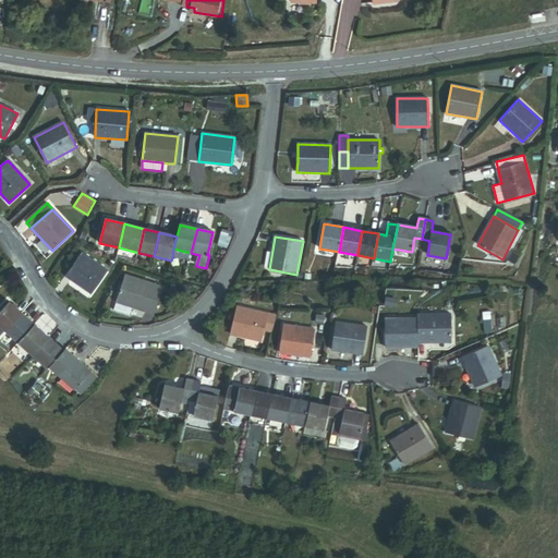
[(189,262),(191,253),(173,249),(172,257),(189,262)]
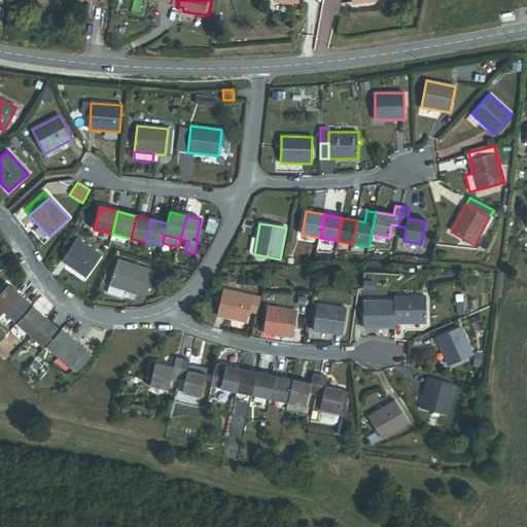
[(63,260),(86,278),(102,256),(78,239),(63,260)]
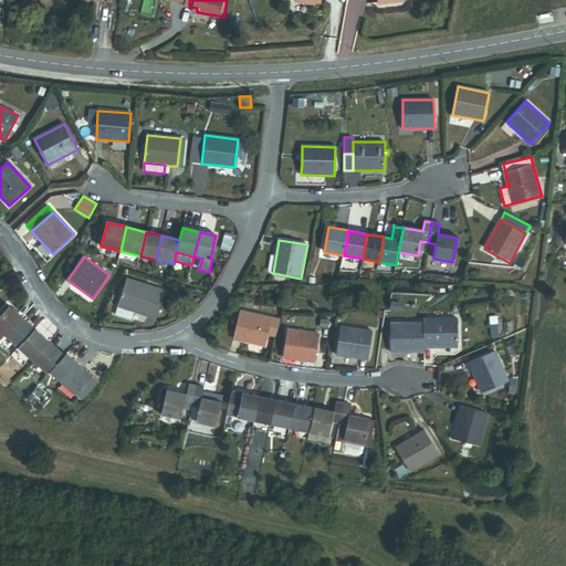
[(148,316),(149,313),(156,293),(157,290),(127,279),(117,305),(148,316)]
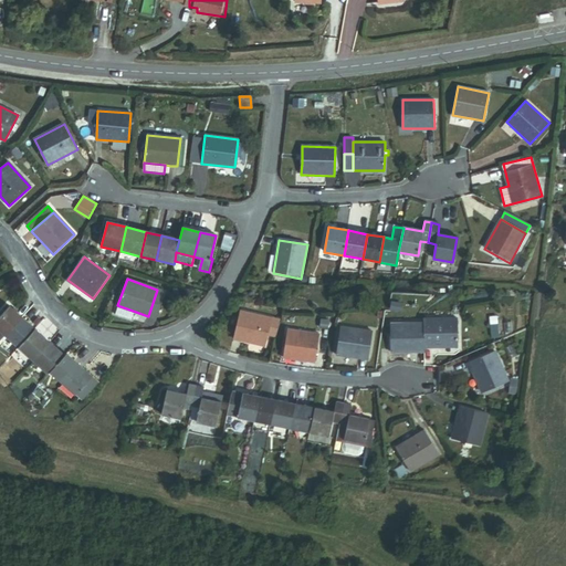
[(149,313),(157,315),(164,296),(156,293),(149,313)]
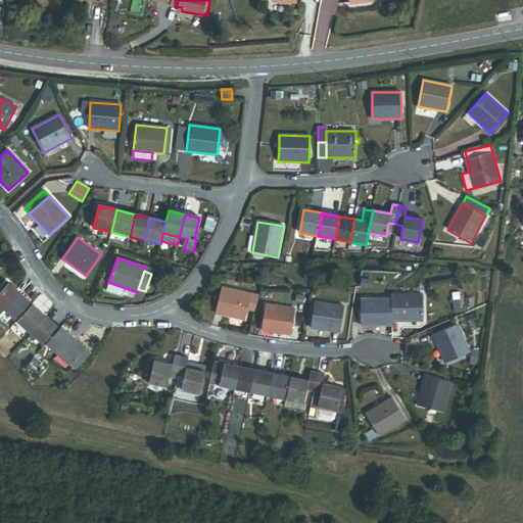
[(0,305),(5,311),(20,294),(8,283),(0,292),(0,305)]
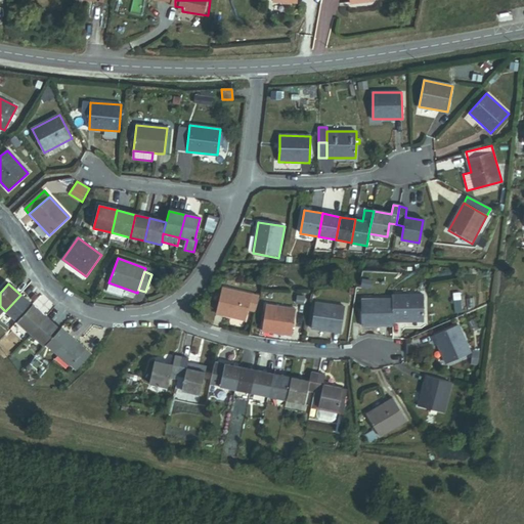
[(217,314),(246,320),(248,310),(251,295),(222,289),(217,314)]
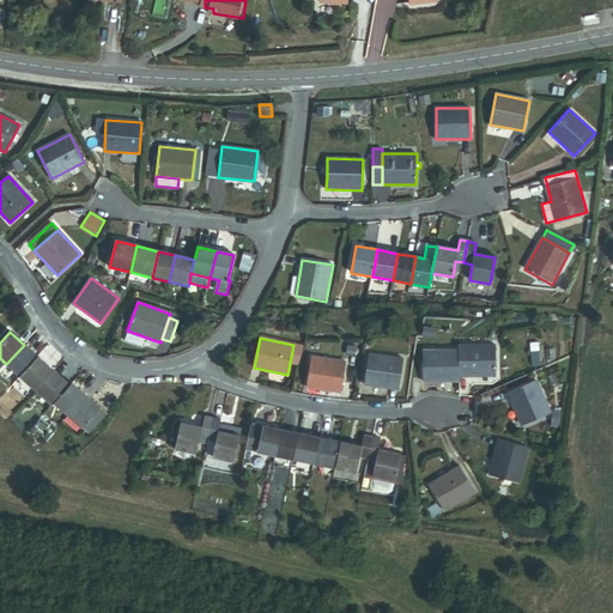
[(459,350),(459,377),(496,375),(495,344),(457,346),(459,350)]
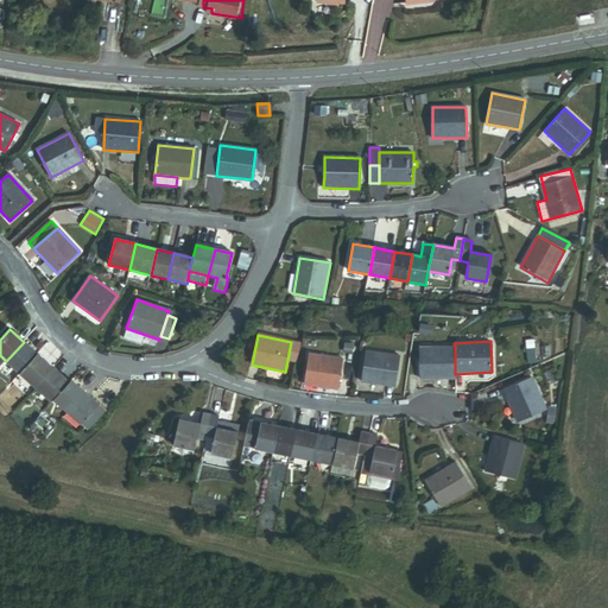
[(6,361),(19,373),(37,354),(24,342),(6,361)]
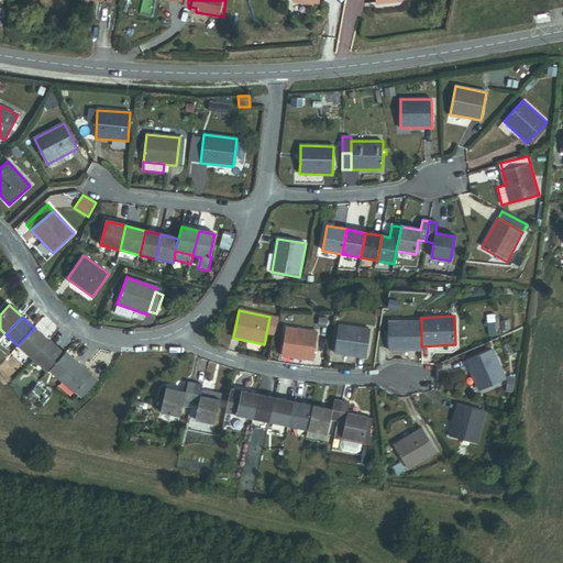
[(277,318),(269,317),(266,333),(274,334),(277,318)]
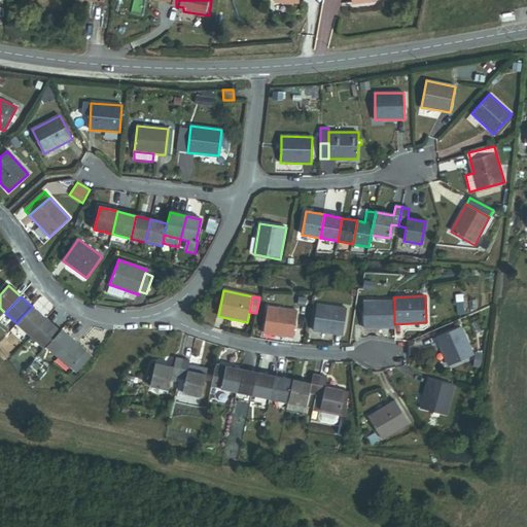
[(394,324),(394,301),(363,303),(364,329),(395,328),(394,324)]
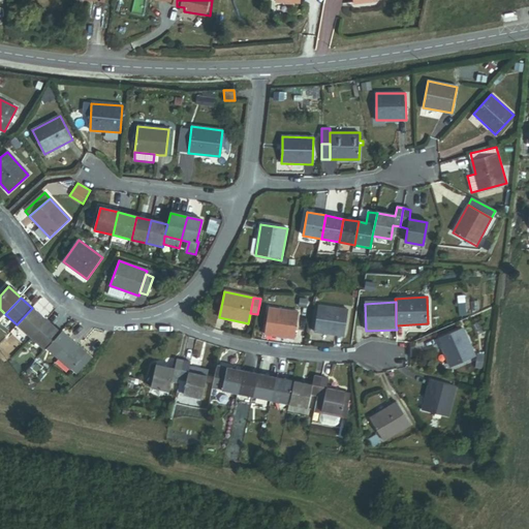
[(313,332),(343,337),(347,311),(318,305),(313,332)]
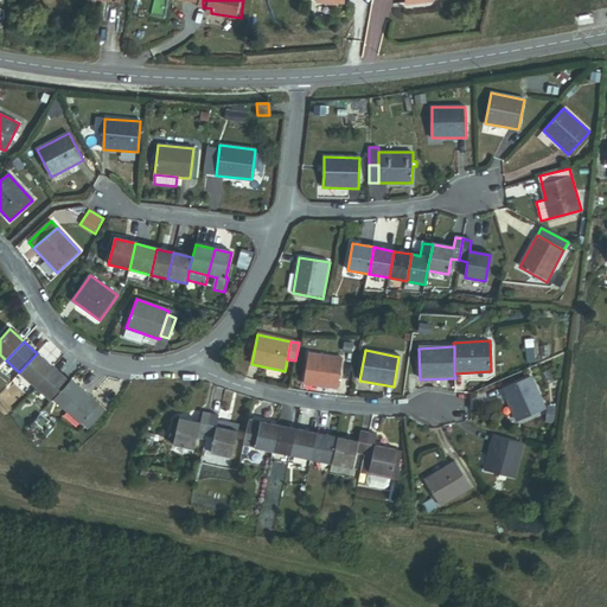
[(34,387),(52,368),(37,353),(19,372),(34,387)]
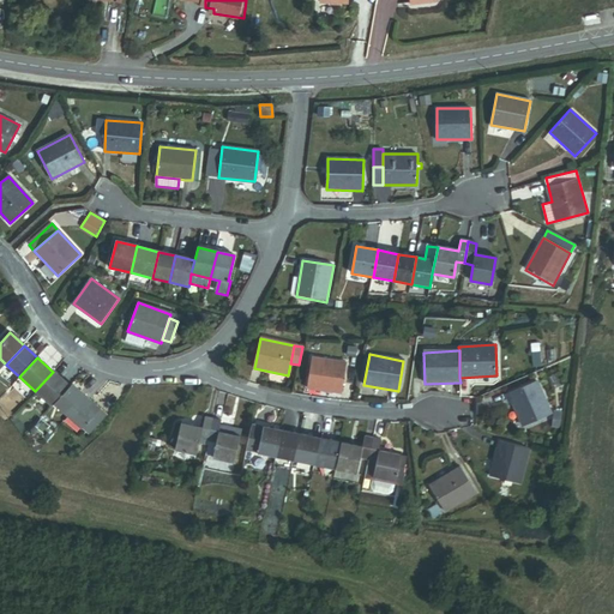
[(307,387),(342,392),(347,362),(312,357),(307,387)]
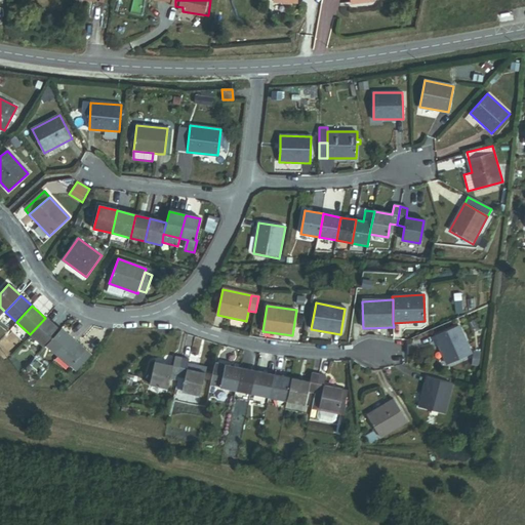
[(43,347),(45,346),(58,330),(45,318),(30,334),(43,347)]
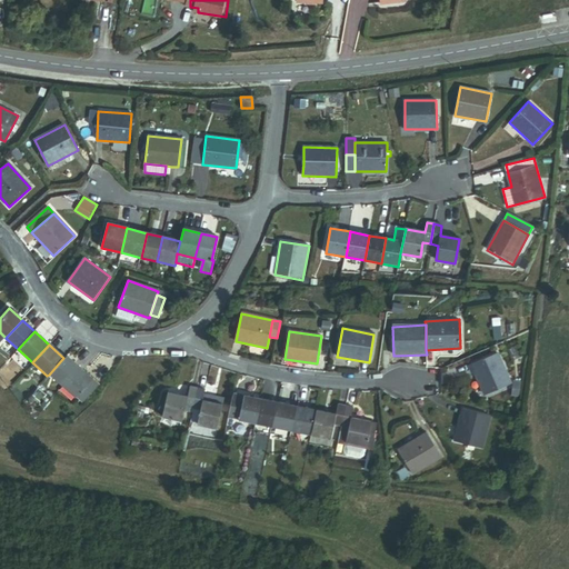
[(486,396),(510,385),(498,353),(472,366),(486,396)]
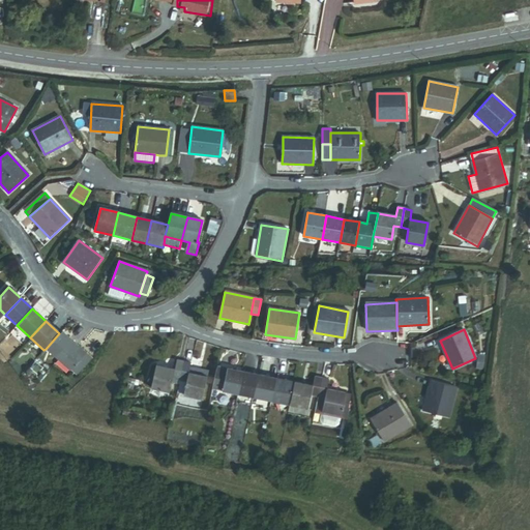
[(46,349),(58,359),(74,342),(61,331),(59,333),(46,349)]
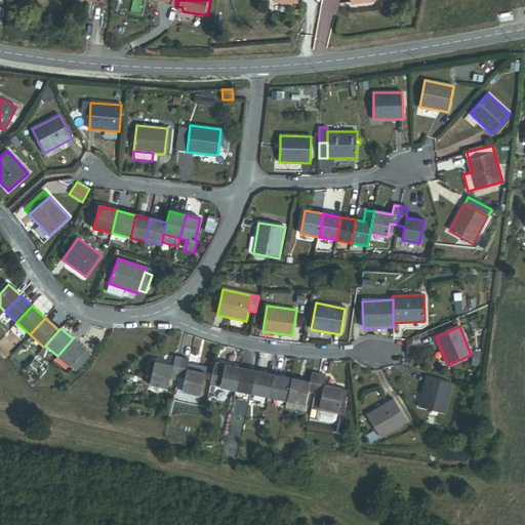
[(69,367),(73,363),(85,350),(73,338),(57,356),(69,367)]
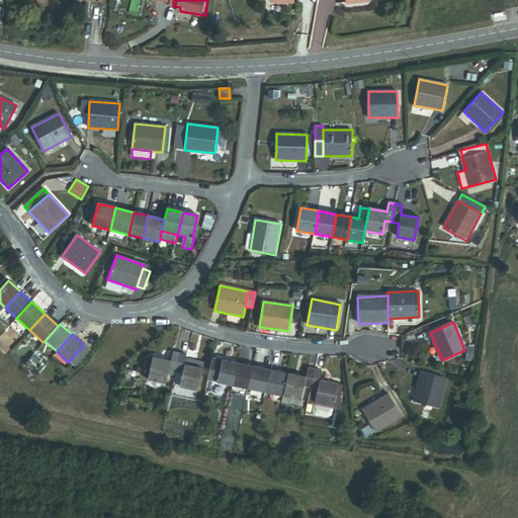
[(91,351),(84,345),(72,358),(79,364),(91,351)]
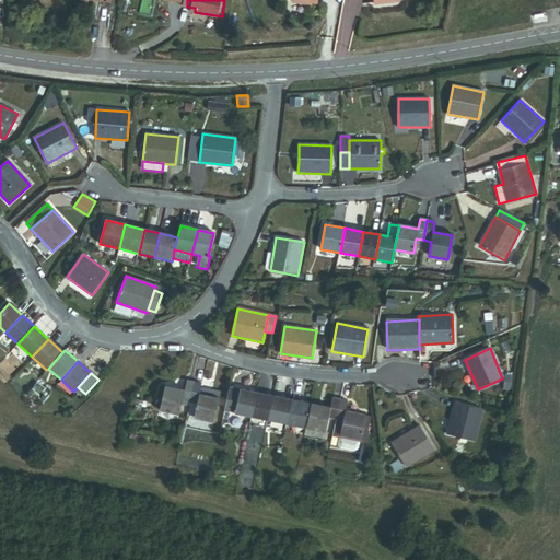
[(183,400),(189,403),(194,383),(188,382),(185,391),(166,386),(161,410),(179,415),(183,400)]
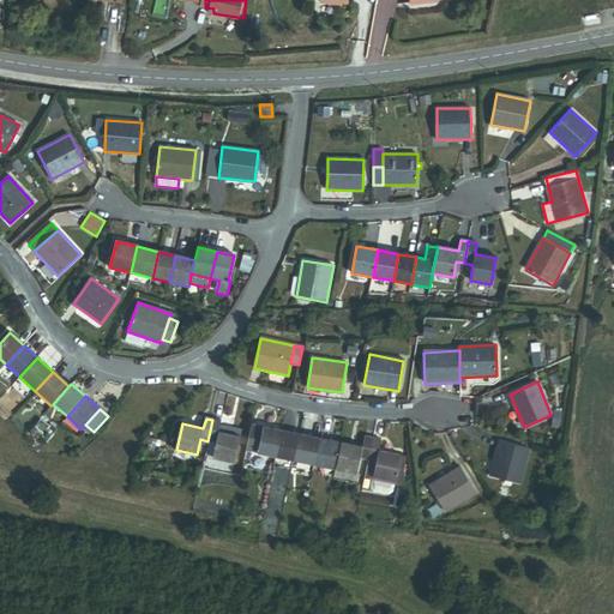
[(235,463),(241,437),(220,432),(222,422),(212,420),(208,441),(217,443),(214,458),(235,463)]
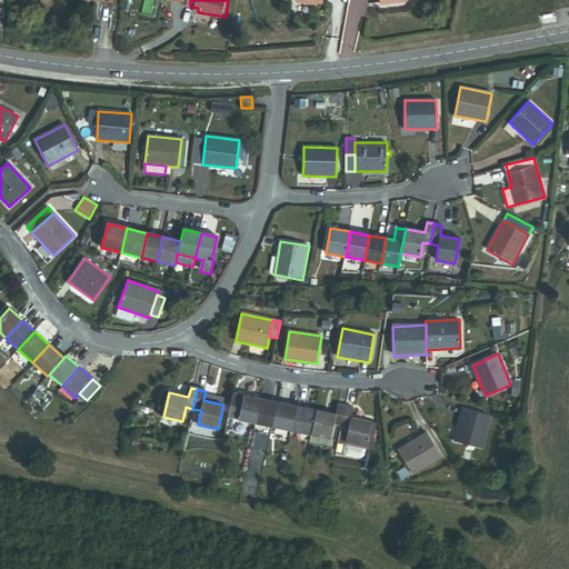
[(229,417),(240,419),(246,395),(235,392),(229,417)]
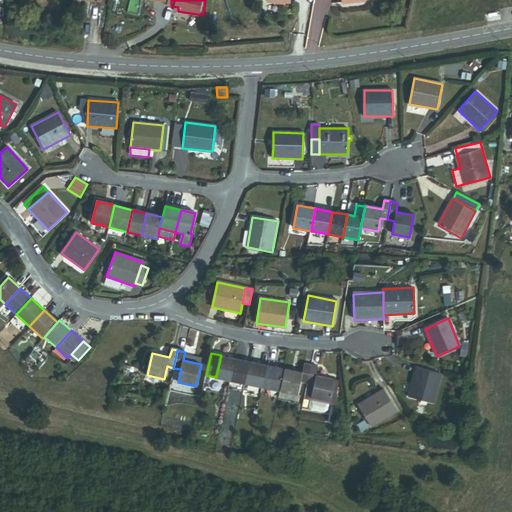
[(74,364),(78,360),(71,354),(67,358),(74,364)]
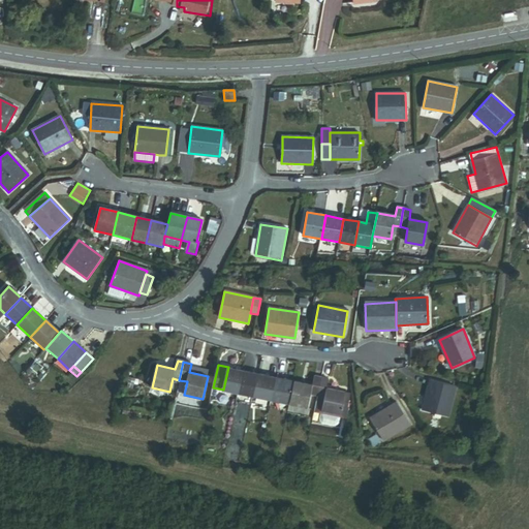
[(238,393),(243,370),(228,367),(223,390),(238,393)]
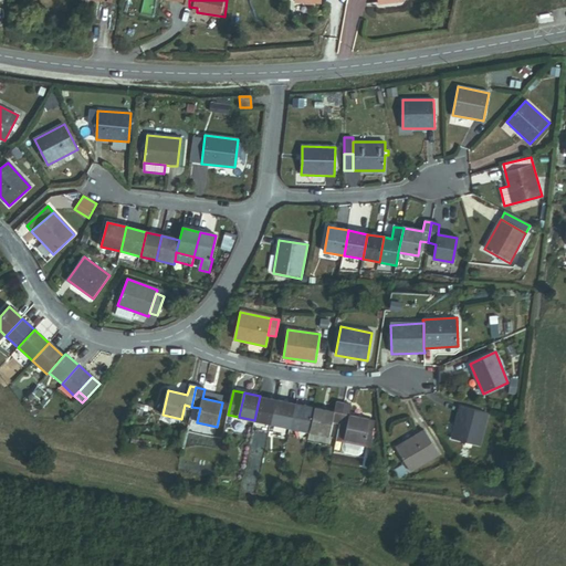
[(254,420),(271,423),(276,400),(260,396),(254,420)]
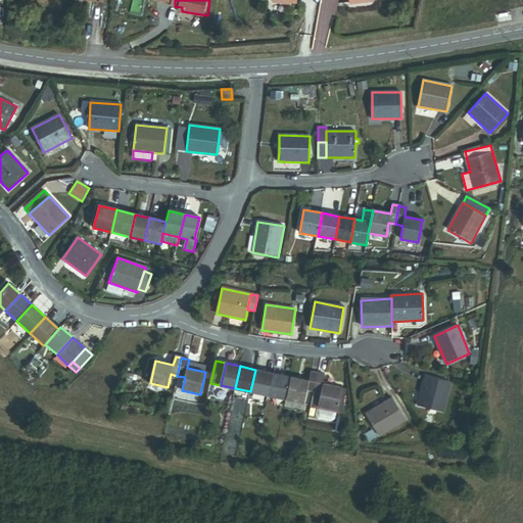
[(269,395),(274,373),(255,370),(250,391),(269,395)]
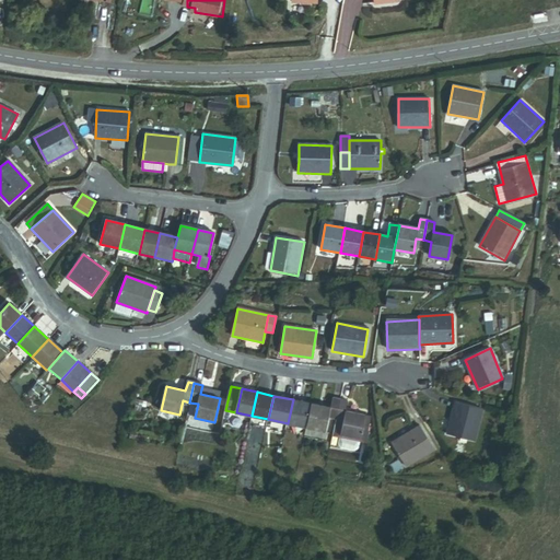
[(306,428),(325,431),(328,417),(337,418),(341,399),(333,397),(330,408),(312,404),(306,428)]
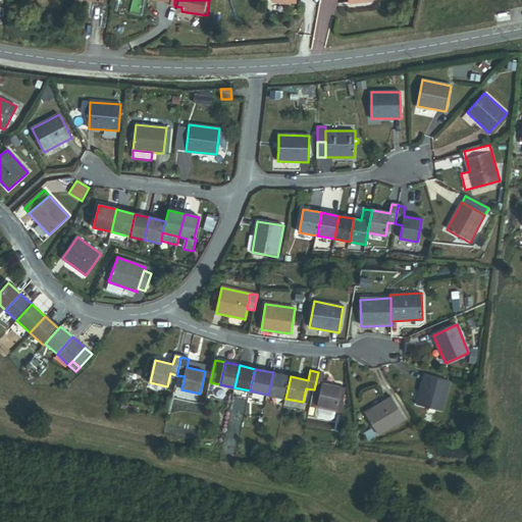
[(285,399),(291,376),(273,372),(268,395),(285,399)]
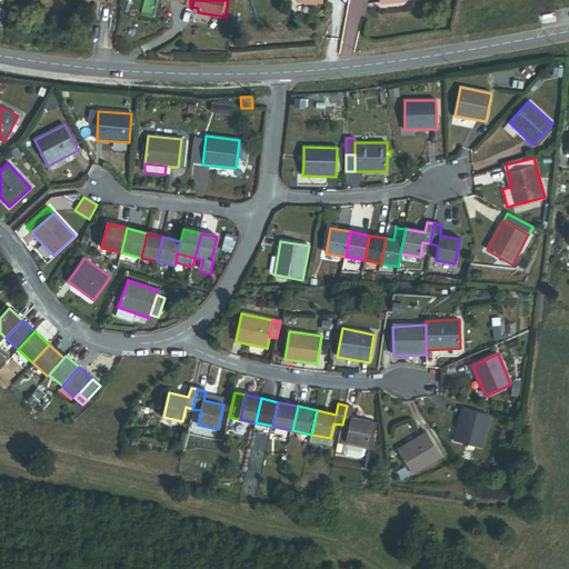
[(365,446),(366,446),(371,421),(351,417),(353,407),(347,406),(342,425),(349,427),(346,441),(348,441),(365,446)]
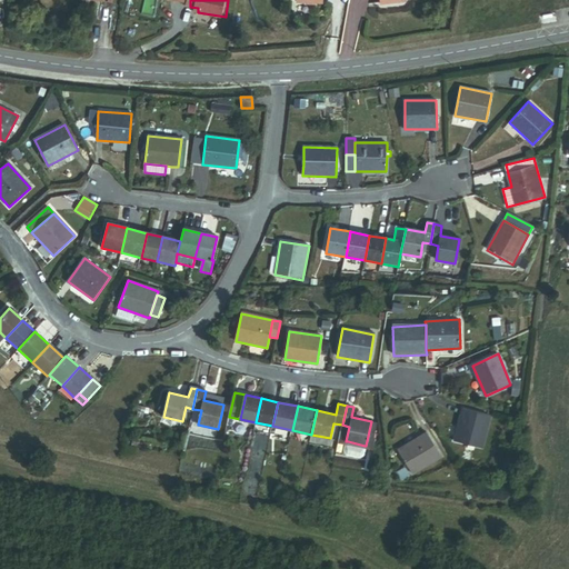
[(455,442),(482,449),(491,417),(462,409),(455,442)]
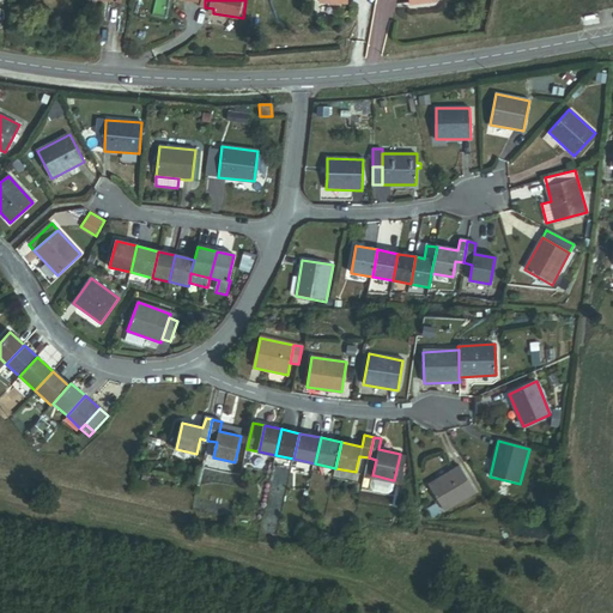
[(372,475),(376,460),(369,457),(365,474),(372,475)]
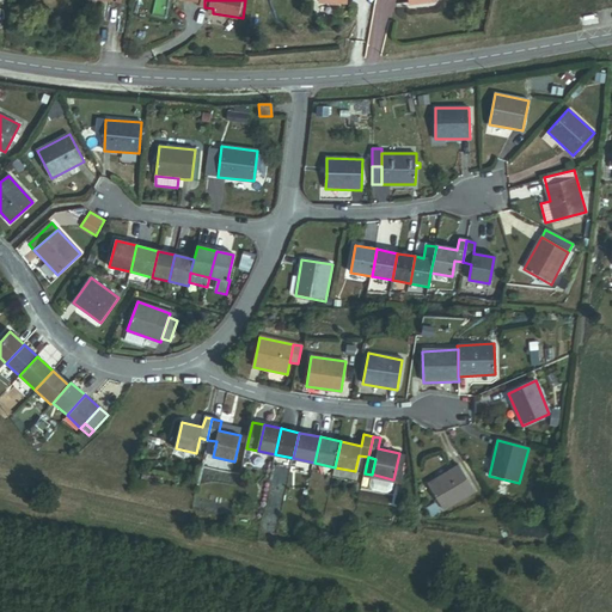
[(444,512),(475,494),(459,466),(428,484),(444,512)]
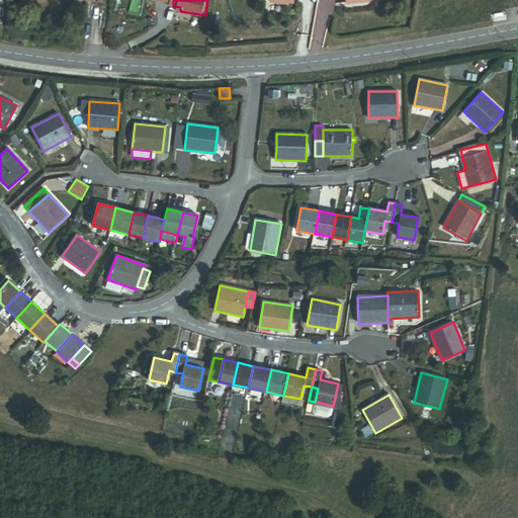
[(332,406),(317,402),(315,411),(317,413),(328,416),(331,414),(332,406)]
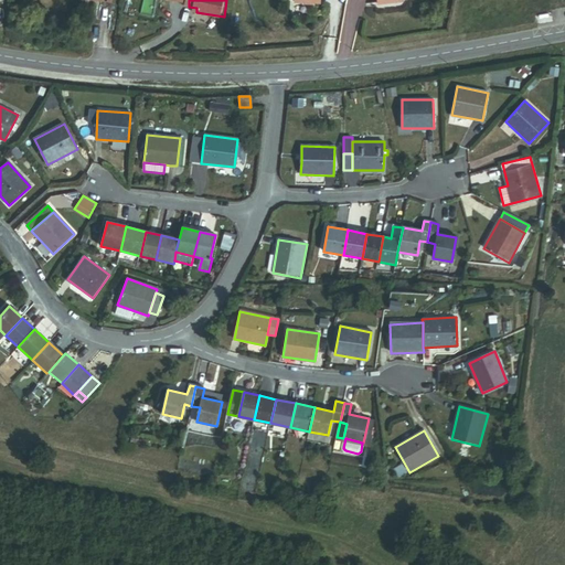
All buildings are outlined.
